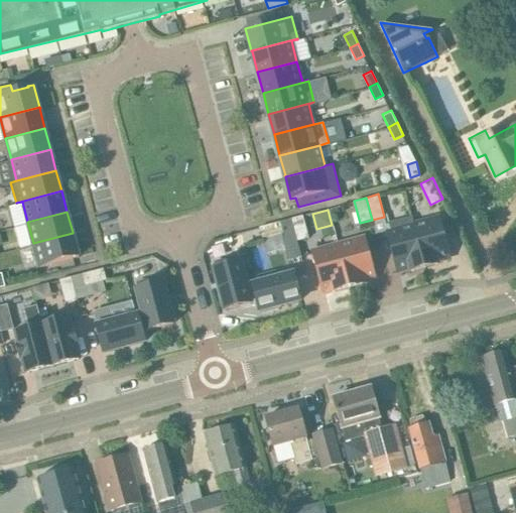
[(291,217),(297,239),(308,236),(302,214),(291,217)]
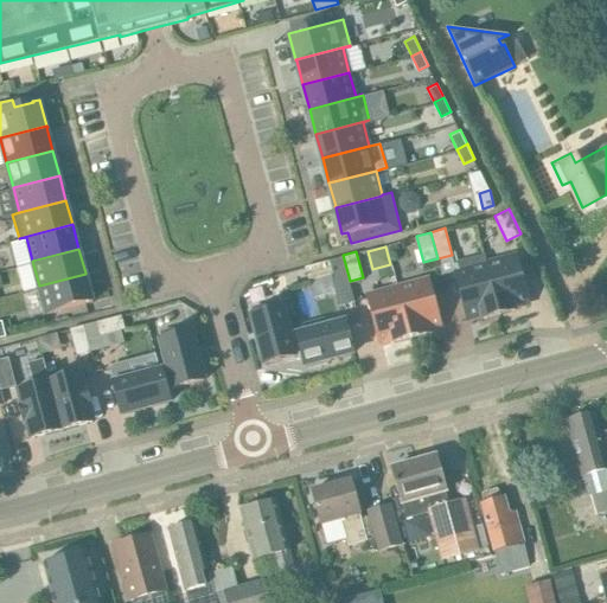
[(486,262),(499,313),(515,308),(513,305),(528,301),(516,254),(486,262)]
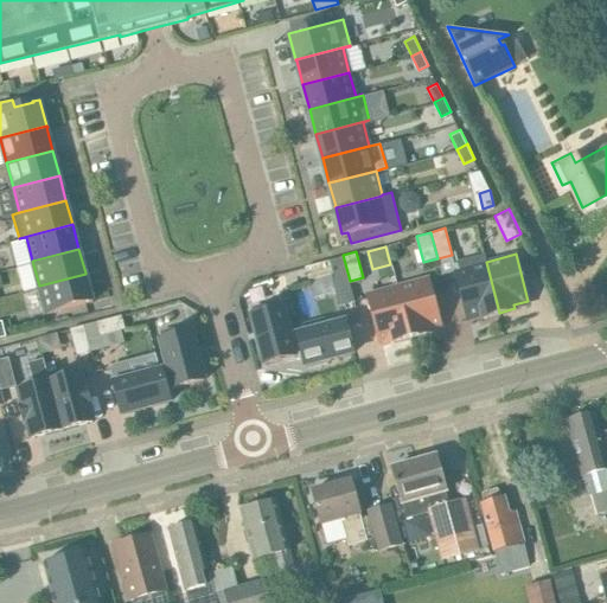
[(330,258),(333,273),(337,284),(350,281),(343,255),(330,258)]
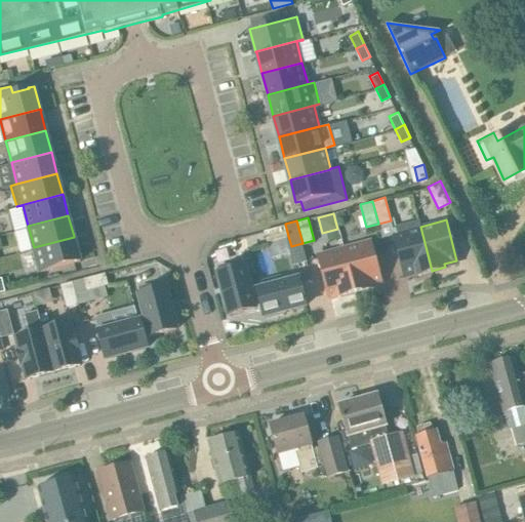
[(393,228),(391,221),(378,224),(382,236),(394,233),(405,275),(417,272),(417,274),(432,271),(420,227),(418,221),(393,228)]
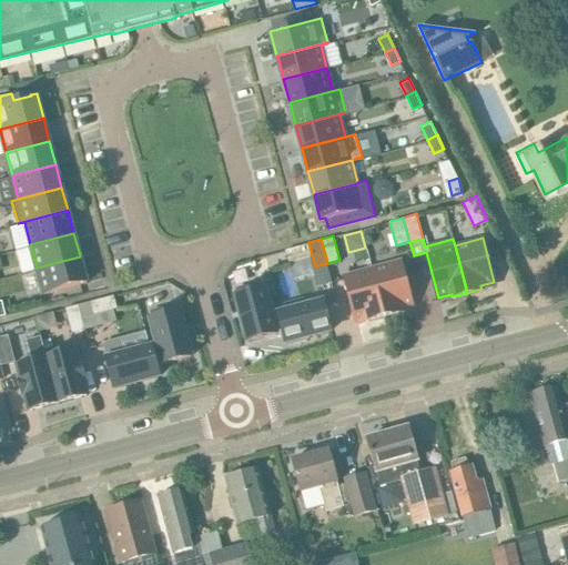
[(312,255),(308,242),(285,249),(288,261),(312,255)]
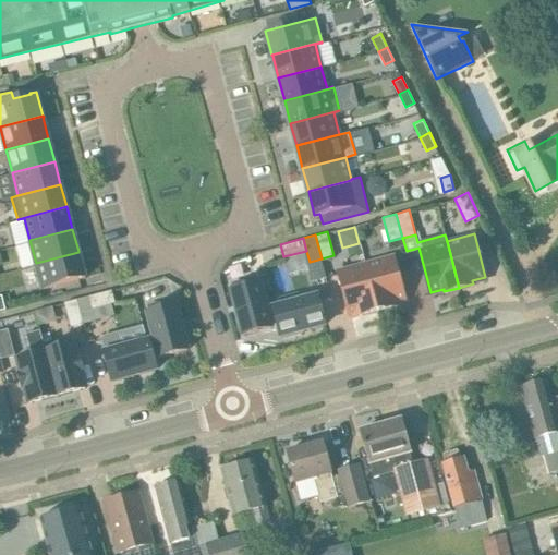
[(79,252),(36,263),(43,287),(79,277),(79,278),(85,276),(79,252)]
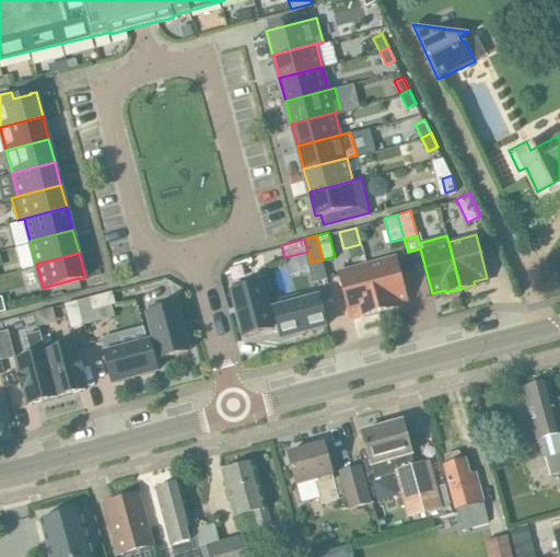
[(366,263),(378,310),(403,304),(401,301),(406,300),(394,256),(366,263)]
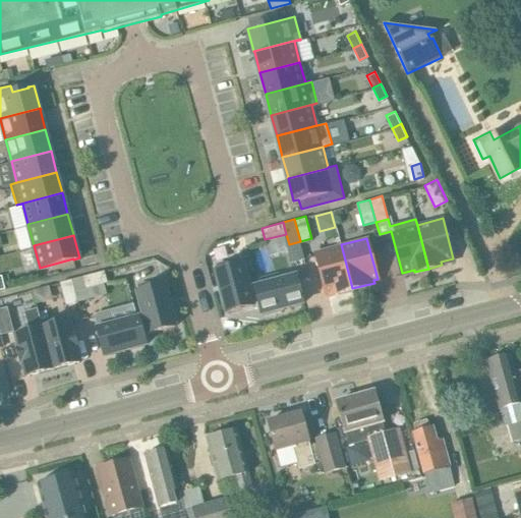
[(352,288),(341,244),(315,251),(326,292),(330,291),(331,294),(352,288)]
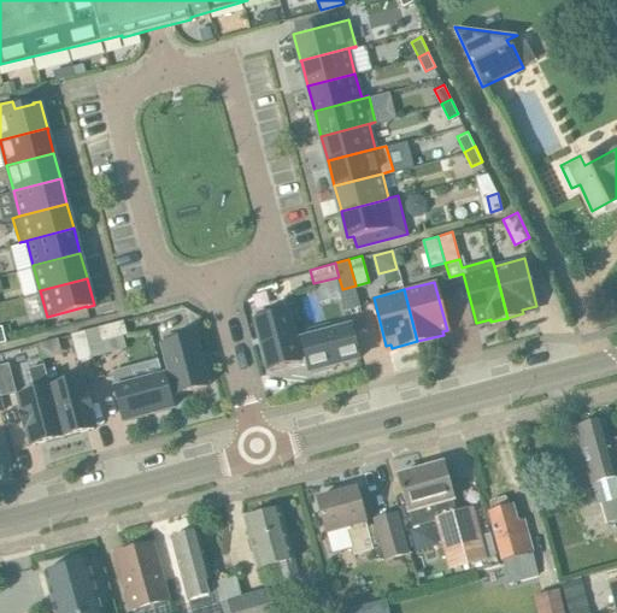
[(311,370),(303,337),(295,340),(288,312),(285,312),(283,305),(257,312),(258,319),(256,319),(269,369),(307,358),(310,370),(311,370)]
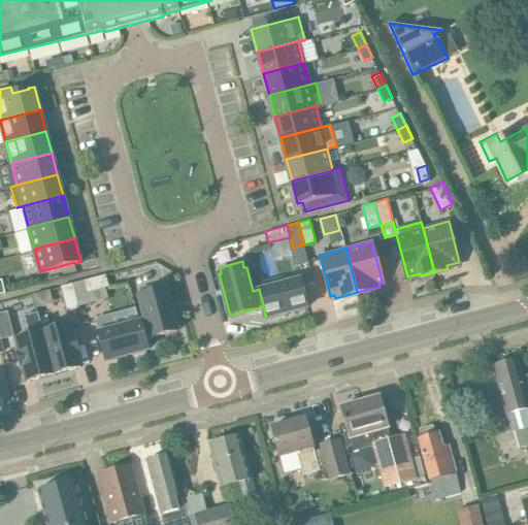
[(84,279),(87,291),(108,285),(105,273),(84,279)]
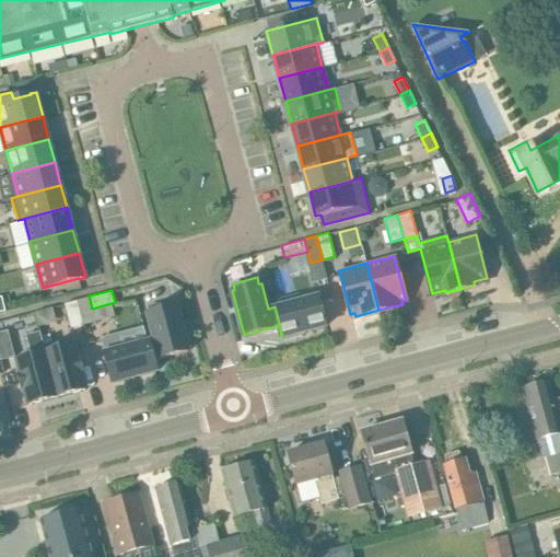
[(275,306),(282,336),(326,324),(318,296),(301,300),(299,293),(275,300),(277,306),(275,306)]
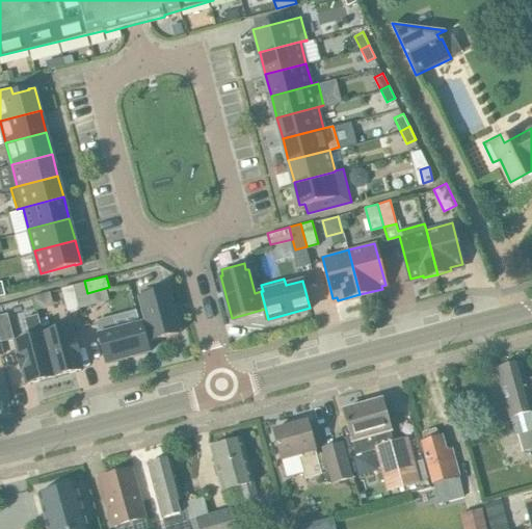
[(87,293),(84,281),(73,284),(79,307),(90,303),(87,293)]
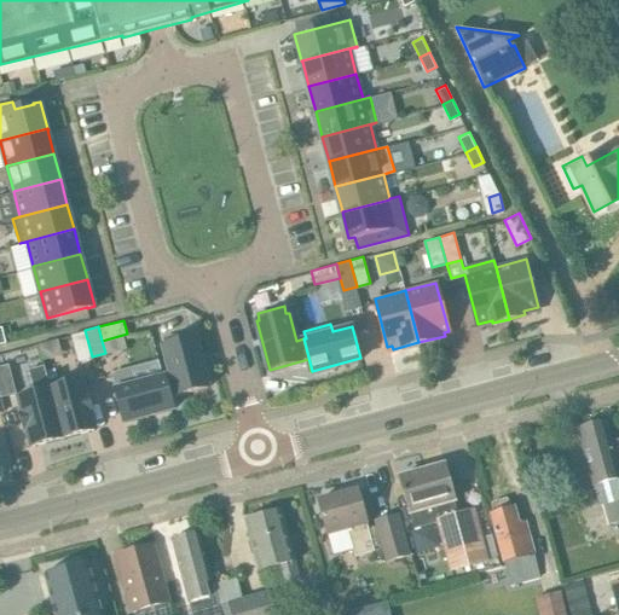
[(92,357),(85,330),(71,334),(79,360),(92,357)]
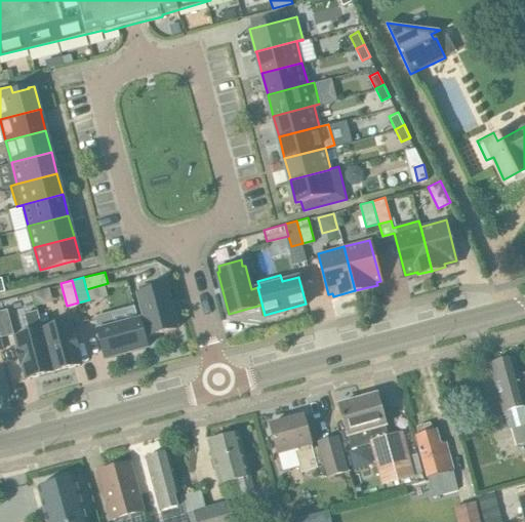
[(138,319),(146,346),(147,346),(144,335),(176,327),(165,286),(163,286),(162,280),(139,286),(140,292),(138,293),(146,319),(139,320),(139,319),(138,319)]
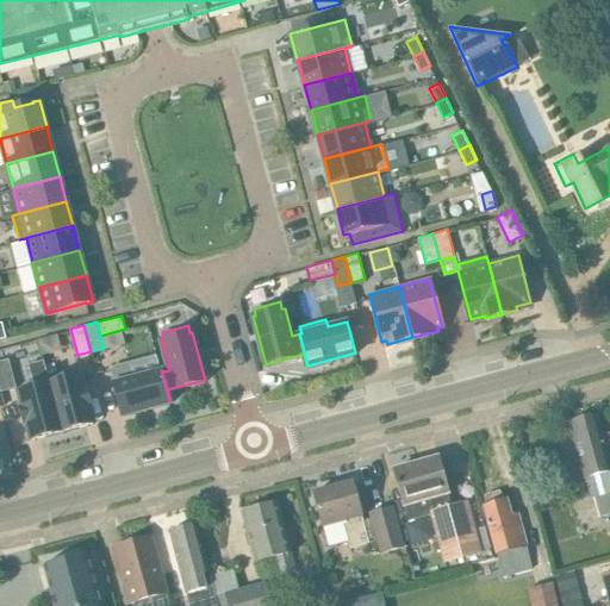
[(0,389),(16,386),(8,358),(0,361),(0,389)]
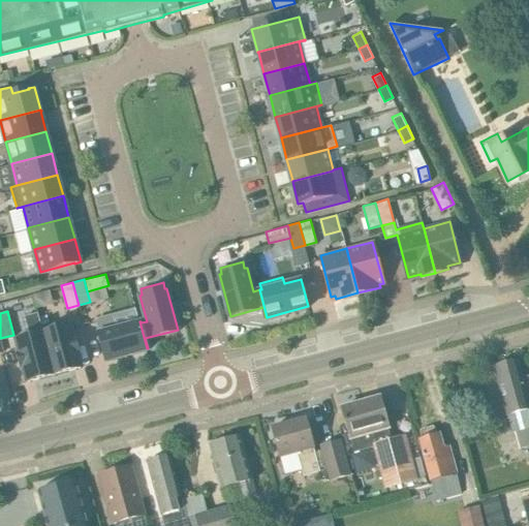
[(54,373),(41,326),(37,311),(25,314),(31,335),(17,339),(21,352),(19,353),(22,366),(24,365),(28,380),(54,373)]
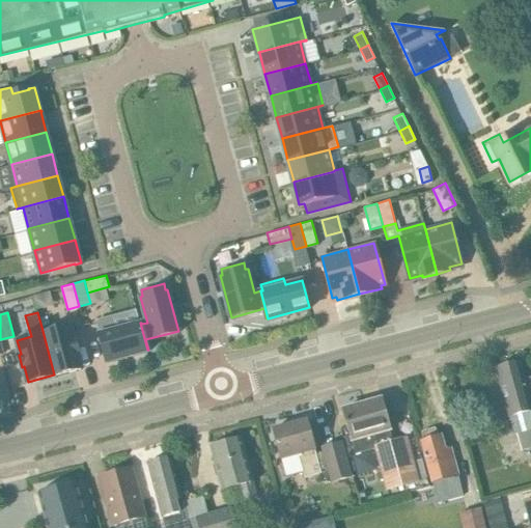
[(117,329),(113,313),(96,317),(101,333),(100,334),(107,361),(147,350),(140,323),(117,329)]
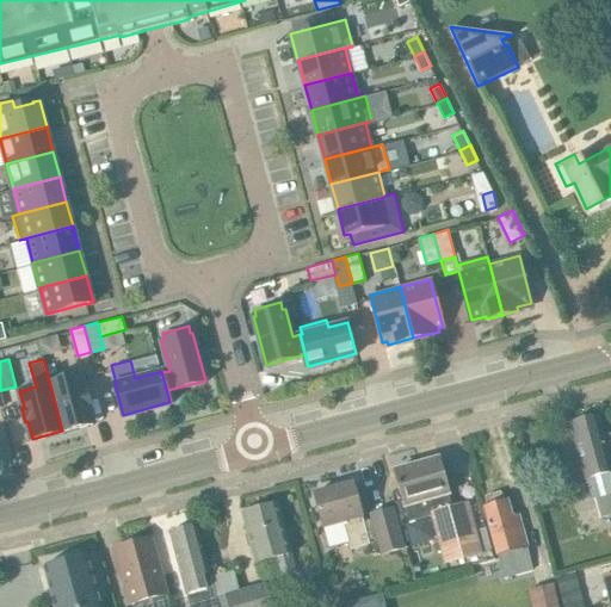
[(48,376),(62,431),(93,422),(88,406),(91,404),(87,390),(85,391),(80,375),(76,376),(74,369),(48,376)]
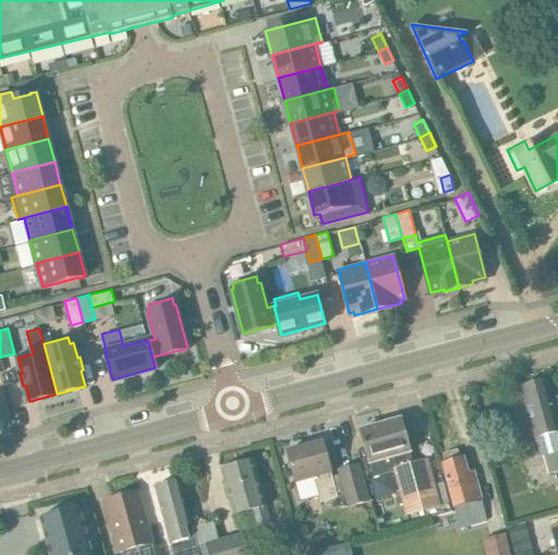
[(557,395),(553,397),(547,377),(522,384),(542,451),(543,451),(548,471),(557,468),(557,395)]
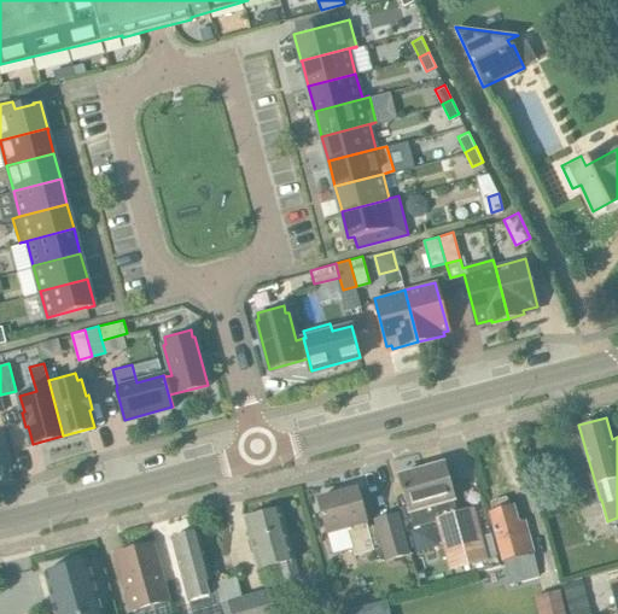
[(409,510),(408,510),(413,526),(436,520),(448,568),(485,559),(472,508),(443,516),(439,503),(453,500),(444,465),(401,475),(409,510)]
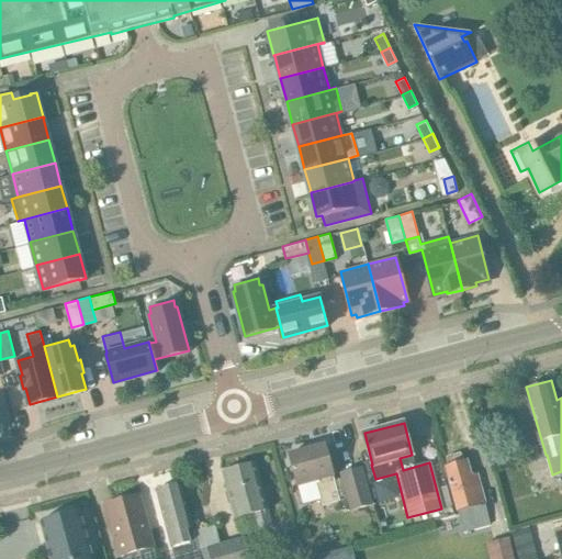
[(341,477),(335,479),(325,442),(289,451),(298,483),(315,479),(322,502),(340,496),(340,495),(346,494),(350,510),(373,503),(362,466),(339,471),(341,477)]
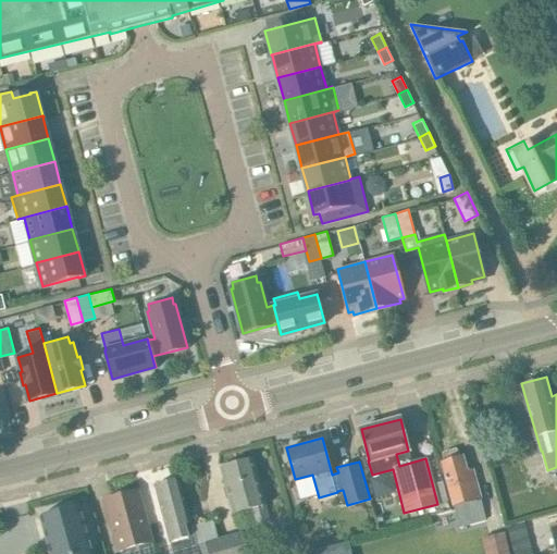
[(443,450),(443,460),(442,462),(460,525),(486,517),(473,468),(468,470),(463,455),(461,456),(456,446),(443,450)]
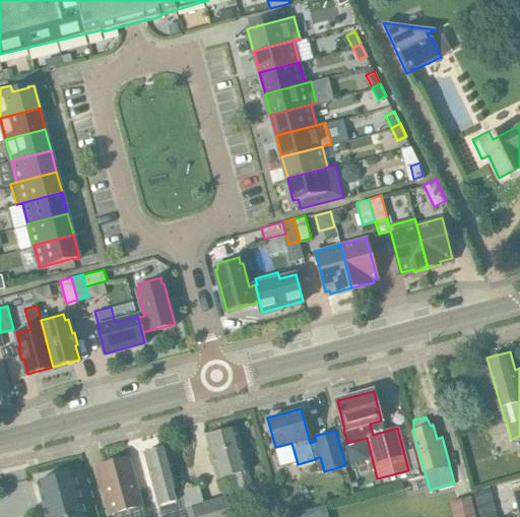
[(237,491),(251,487),(236,430),(205,438),(216,478),(233,474),(237,491)]
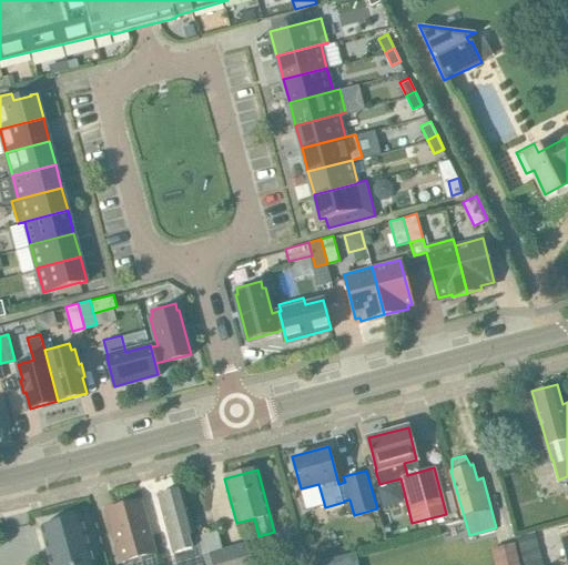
[(203,564),(201,554),(196,536),(183,490),(159,496),(178,564),(203,564)]
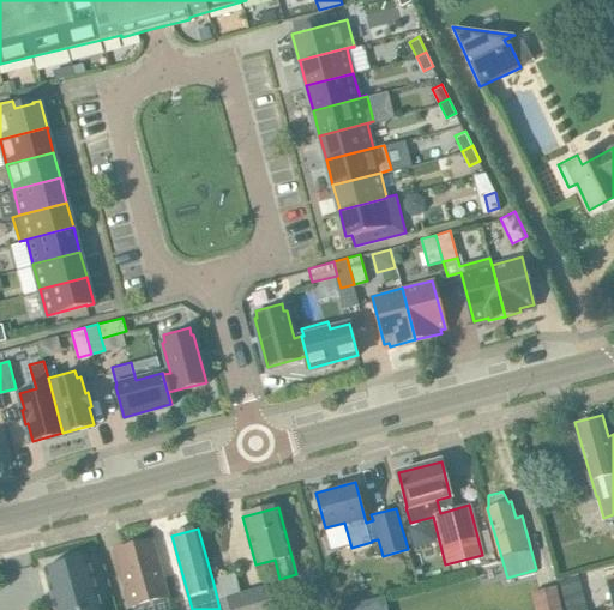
[(134,604),(136,609),(169,609),(151,541),(114,551),(128,605),(134,604)]
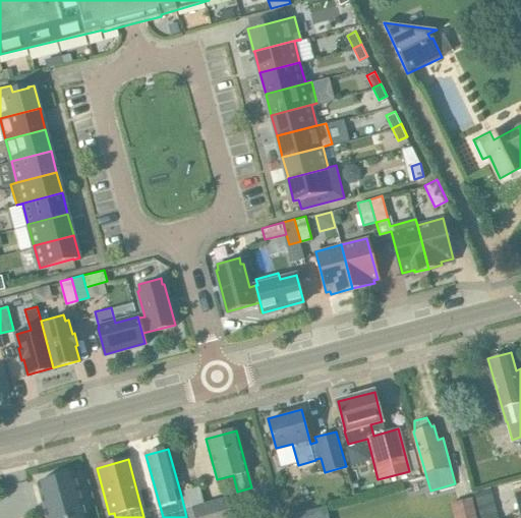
[(85,517),(74,473),(38,483),(47,517),(85,517)]
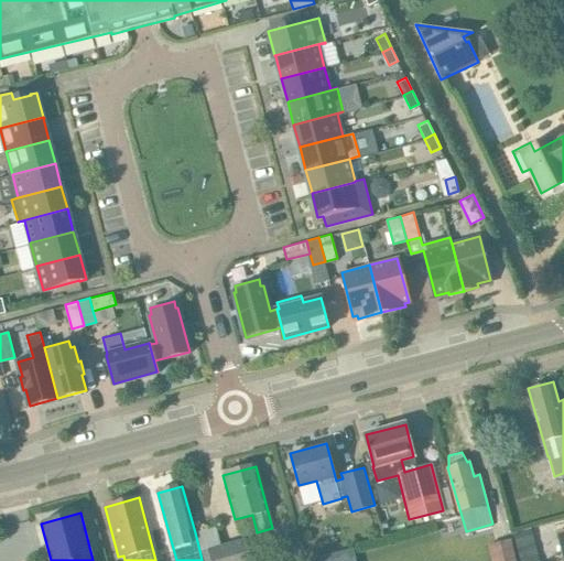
[(195,532),(199,550),(207,548),(210,560),(250,560),(245,537),(219,543),(215,527),(195,532)]
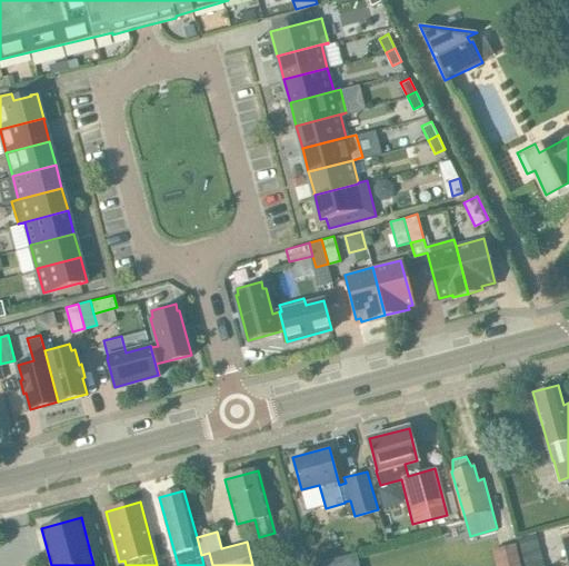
[(543,565),(535,532),(517,536),(525,565),(543,565)]
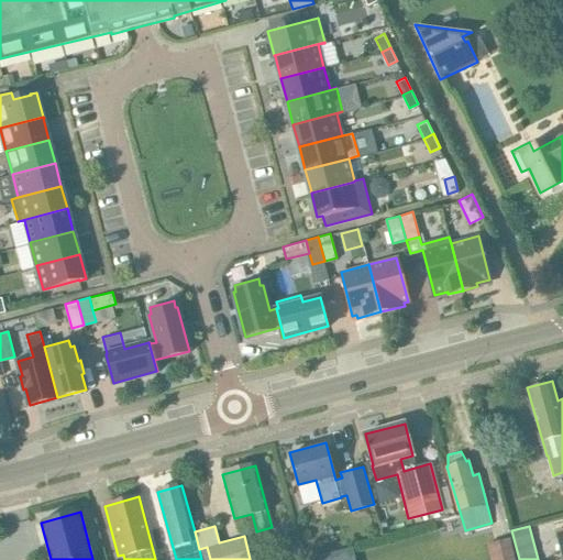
[(515,559),(510,537),(486,542),(489,559),(515,559)]
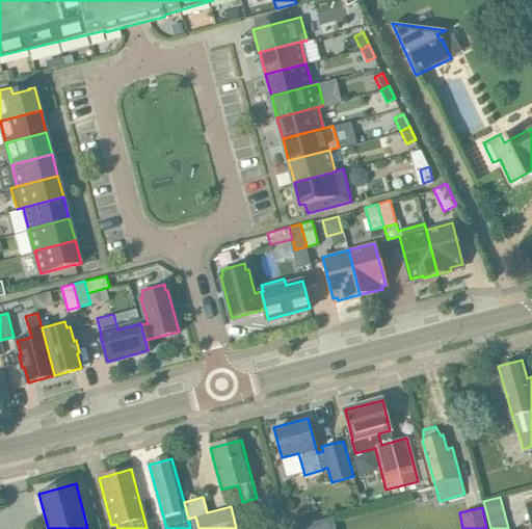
[(336,528),(333,516),(289,527),(293,528),(336,528)]
